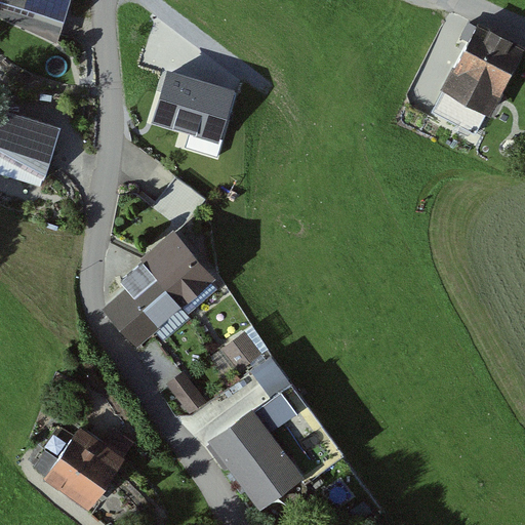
[(70,0),(0,0),(0,7),(63,27),(70,0)]
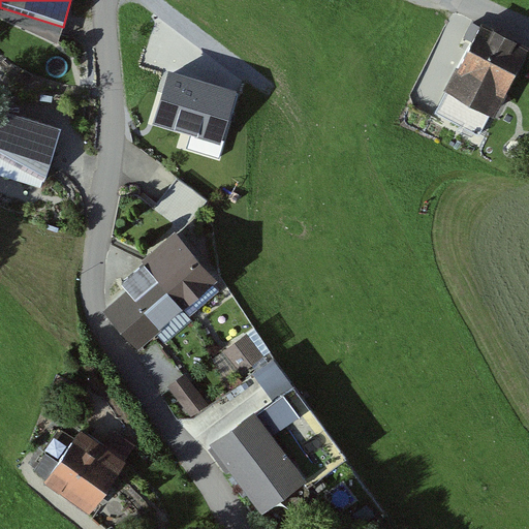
[(63,27),(0,7),(0,17),(58,43),(63,27)]
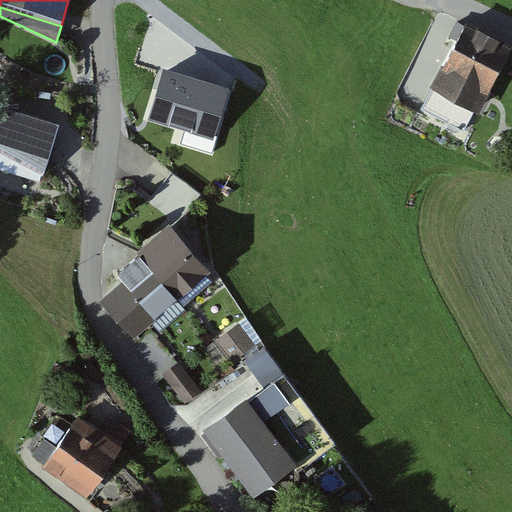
[(511,45),(467,21),(432,89),(479,114),(511,45)]
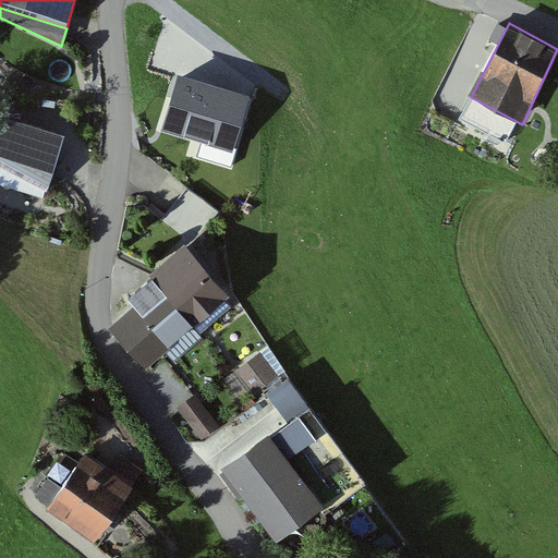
[(64,134),(0,113),(0,167),(46,190),(48,191),(64,134)]
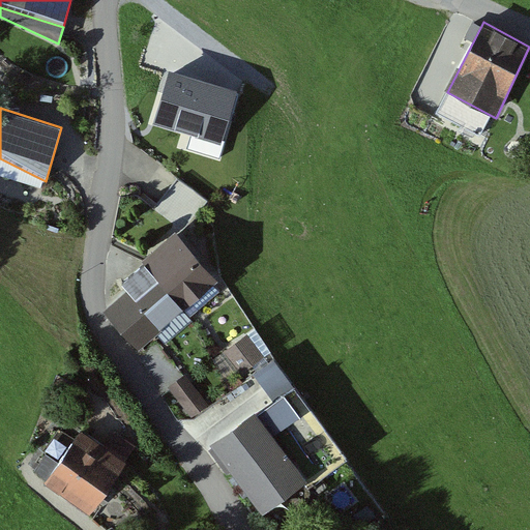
[(43,180),(0,158),(0,175),(40,188),(43,180)]
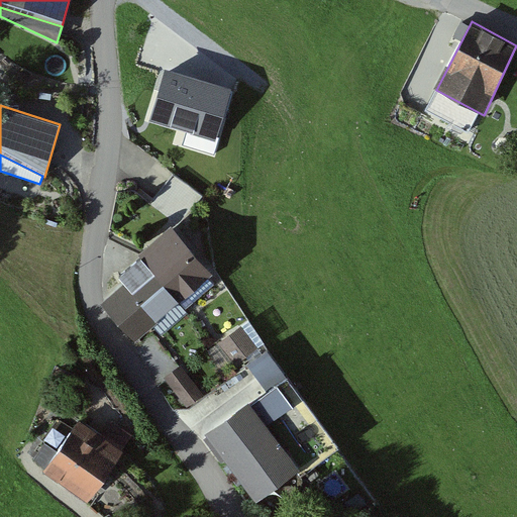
[(202,197),(174,175),(150,205),(179,227),(202,197)]
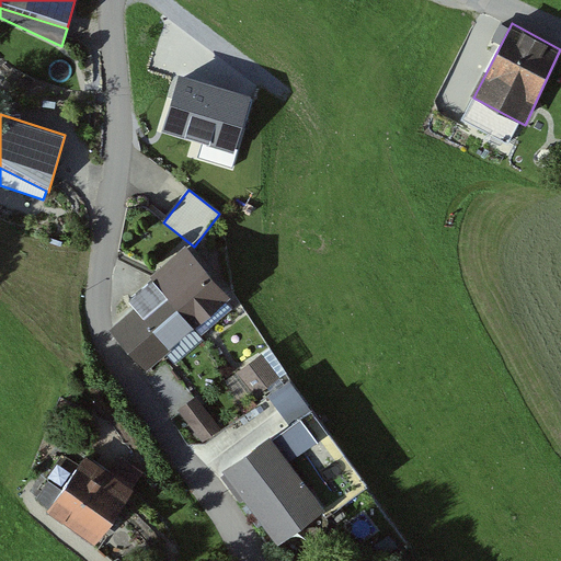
[(228,297),(185,249),(128,300),(135,308),(112,328),(148,368),(228,297)]
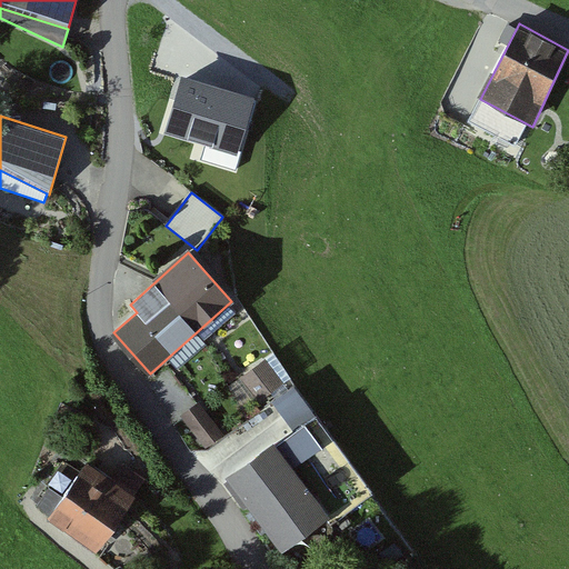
[(283,383),(265,359),(240,378),(259,402),(283,383)]
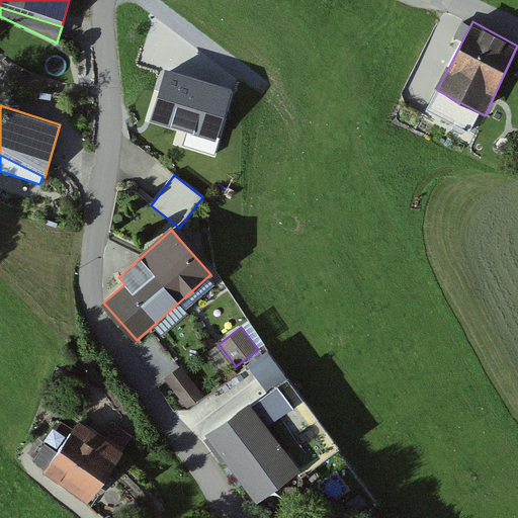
[(268,394),(288,378),(268,351),(248,366),(268,394)]
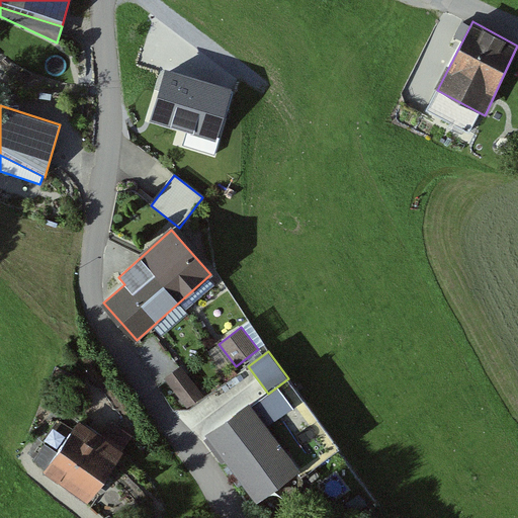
[(204,396),(180,365),(164,378),(187,409),(204,396)]
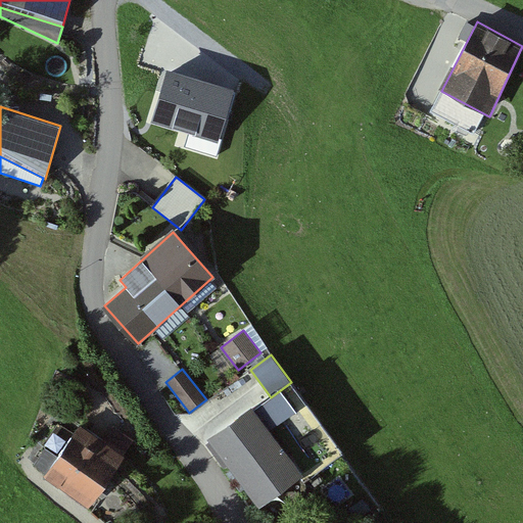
[(252,406),(208,438),(260,508),(299,478),(304,485),(346,454),(293,381),(291,382),(271,397),(255,409),(252,406)]
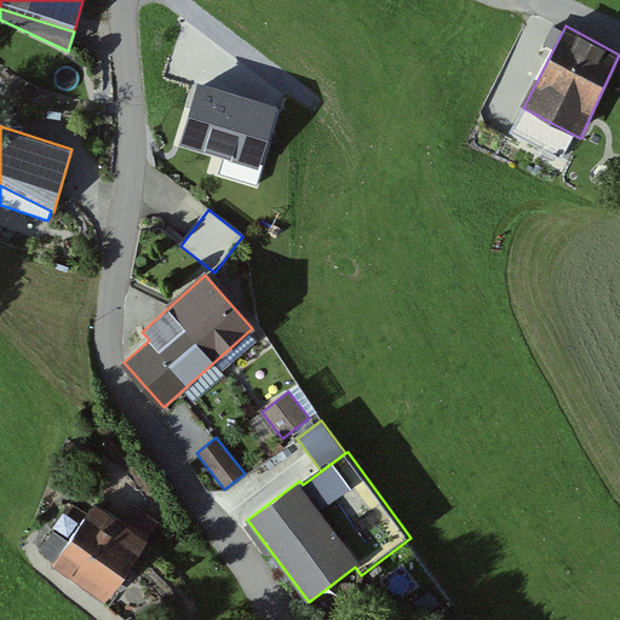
[(122,524),(96,506),(70,543),(53,532),(39,554),(55,563),(52,566),(104,602),(159,523),(135,506),(122,524)]
